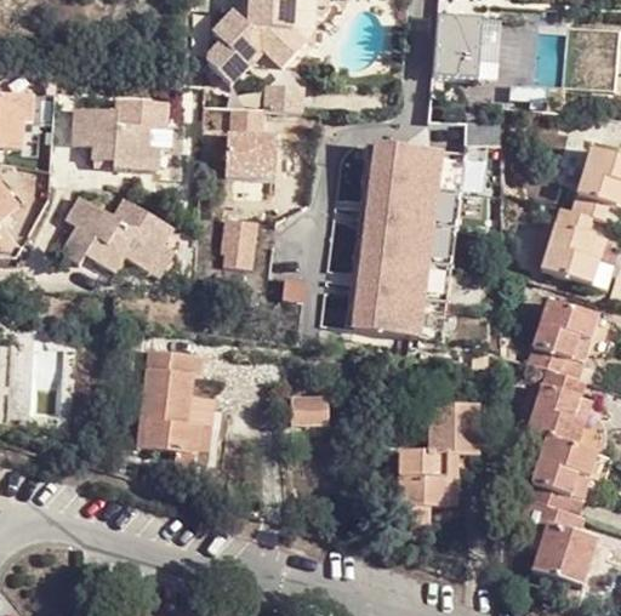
[(240,21),(232,13),(211,35),(220,44),(243,68),(258,53),(279,73),(302,49),(290,36),(292,17),(325,21),(328,0),(250,0),(250,11),(240,21)]
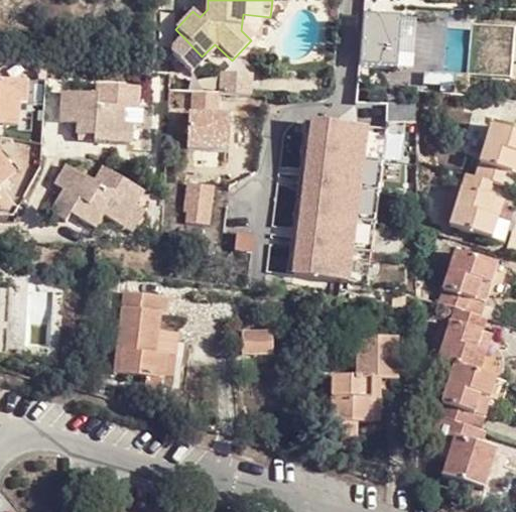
[(204,0),(192,11),(200,17),(208,9),(208,0),(204,0)]
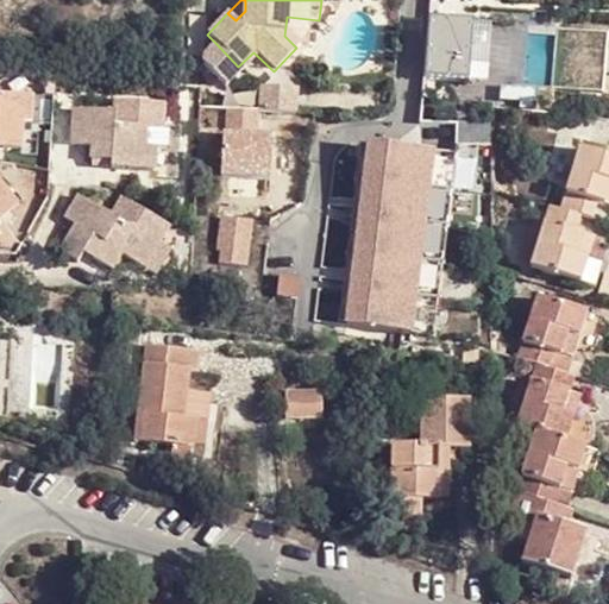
[(435,5),(434,16),(454,18),(454,8),(435,5)]
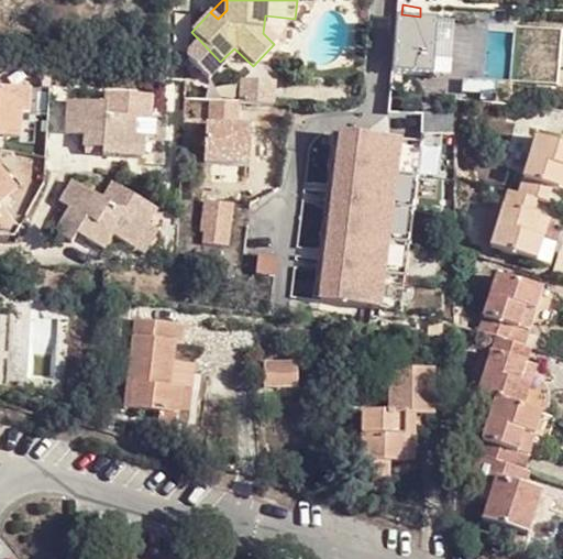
[(401,14),(394,13),(392,66),(428,69),(433,18),(420,17),(401,14)]
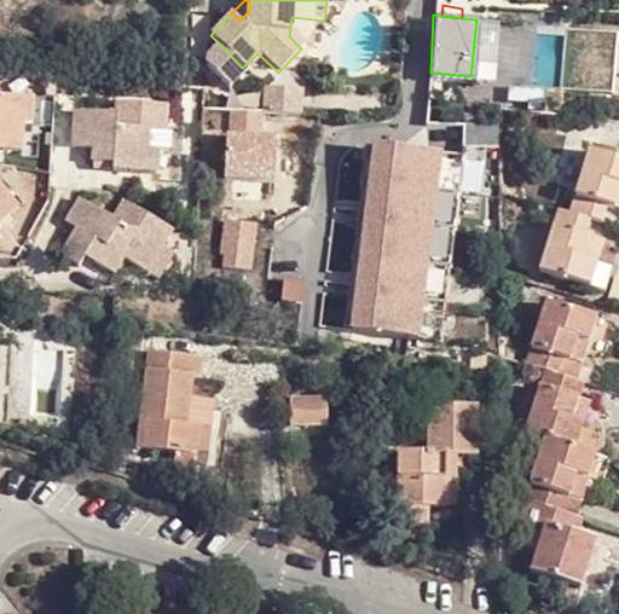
[(617,32),(565,27),(560,71),(582,75),(582,85),(611,88),(617,32)]
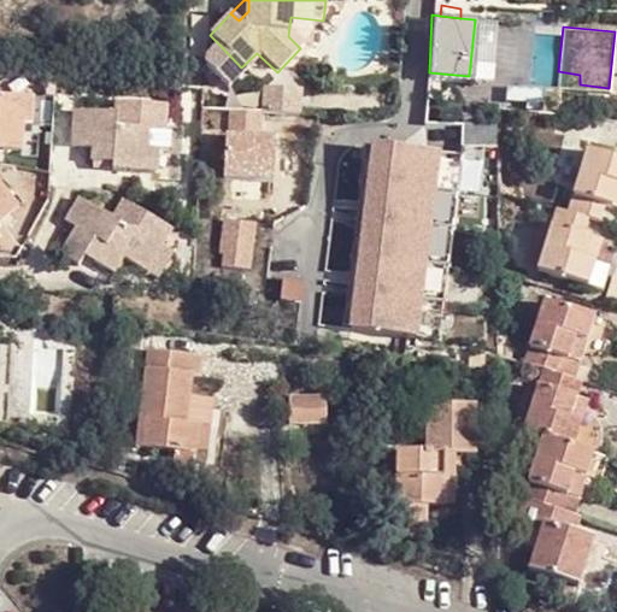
[(241,68),(218,43),(205,57),(203,65),(225,87),(244,70),(241,68)]
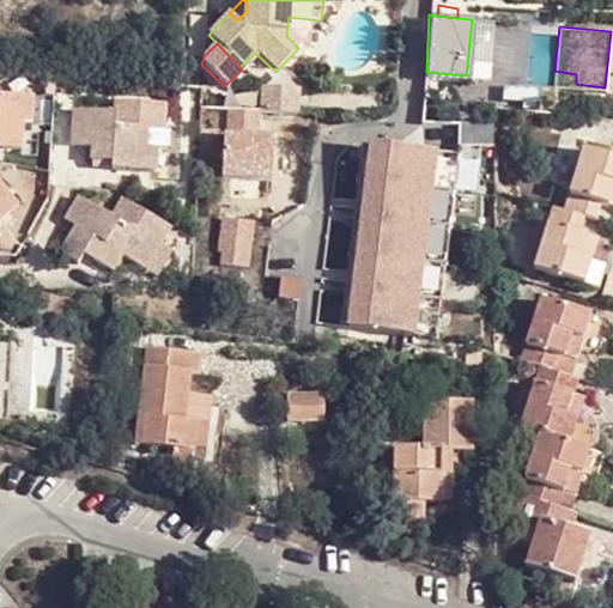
[(553,81),(576,84),(576,74),(554,71),(553,81)]
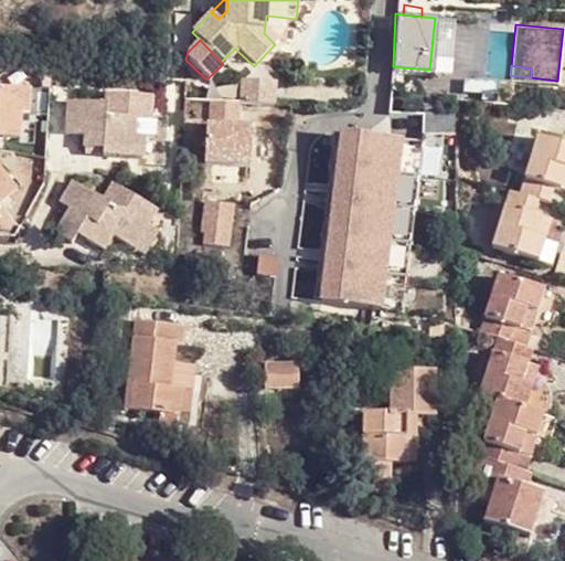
[(242,76),(241,98),(274,101),(275,77),(242,76)]
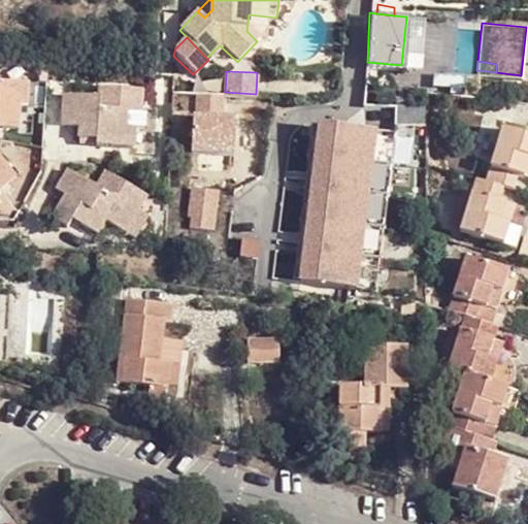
[(19,106),(21,83),(0,79),(0,125),(17,127),(19,106)]
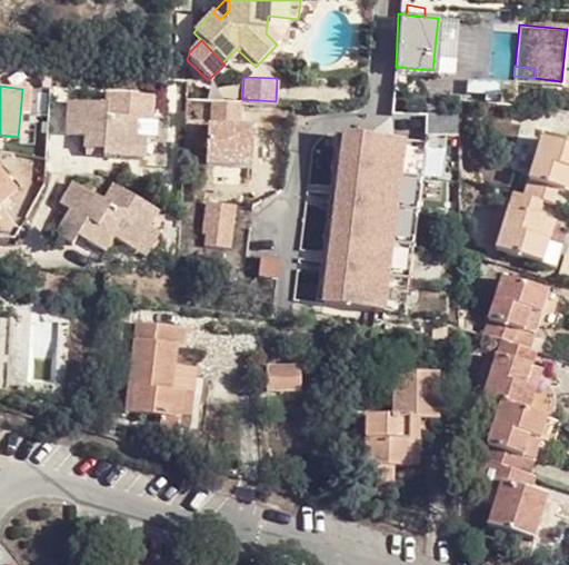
[(31,89),(22,89),(20,115),(30,115),(31,89)]
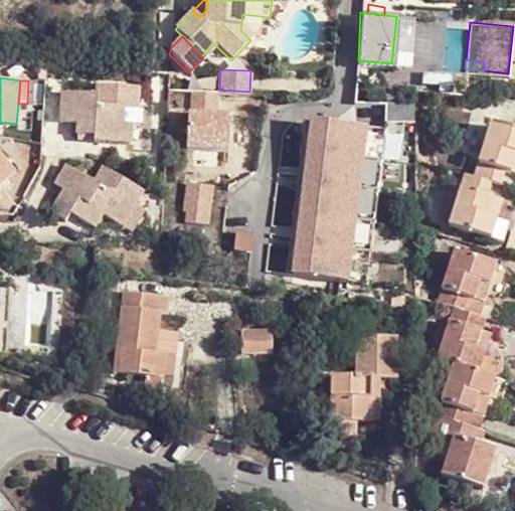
[(77,81),(76,90),(98,92),(99,83),(77,81)]
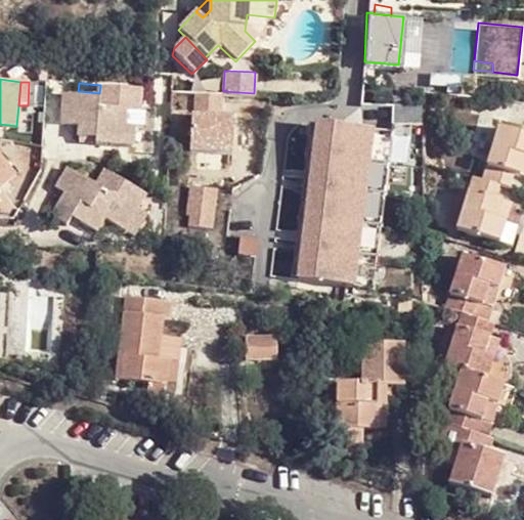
[(99,93),(78,91),(64,91),(62,122),(80,123),(79,135),(98,137),(98,143),(133,146),(135,126),(128,126),(129,110),(142,111),(143,87),(100,85),(99,93)]
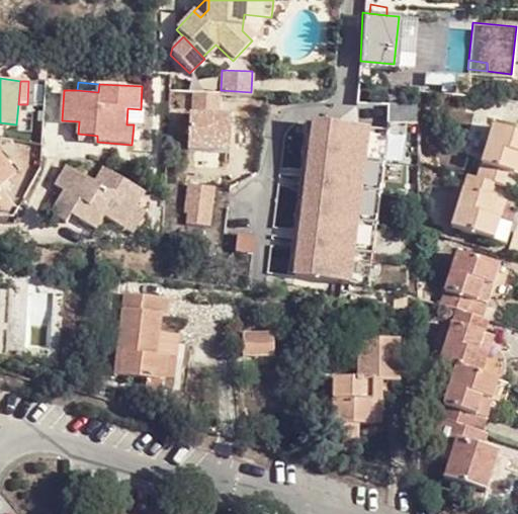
[(220,90),(192,89),(191,106),(219,108),(220,90)]
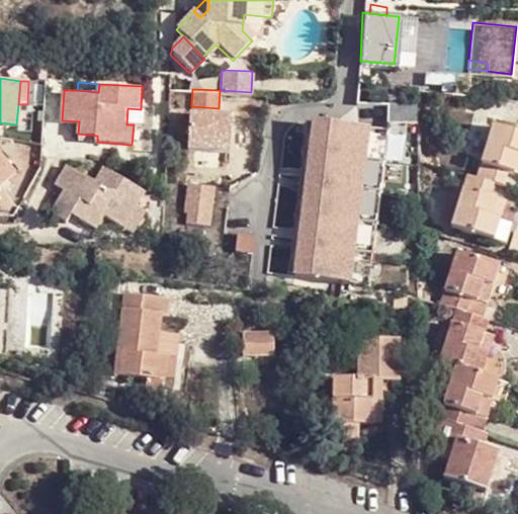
[(134,124),(132,145),(146,145),(149,110),(141,109),(127,108),(126,124),(134,124)]
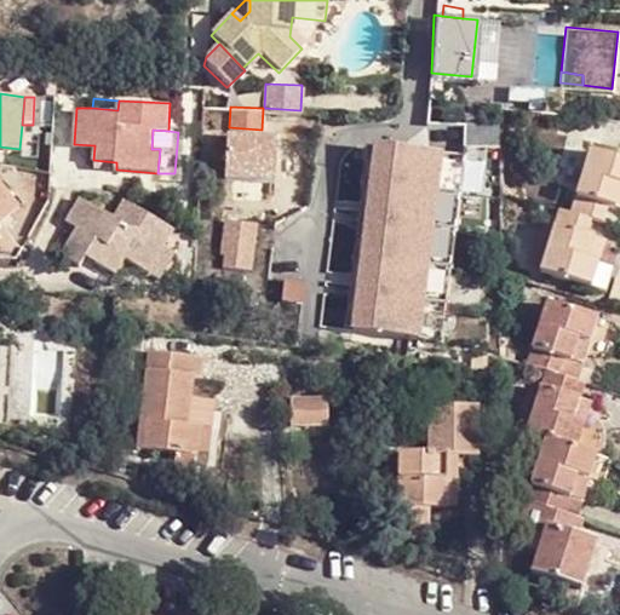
[(257,138),(224,137),(222,167),(254,170),(257,138)]
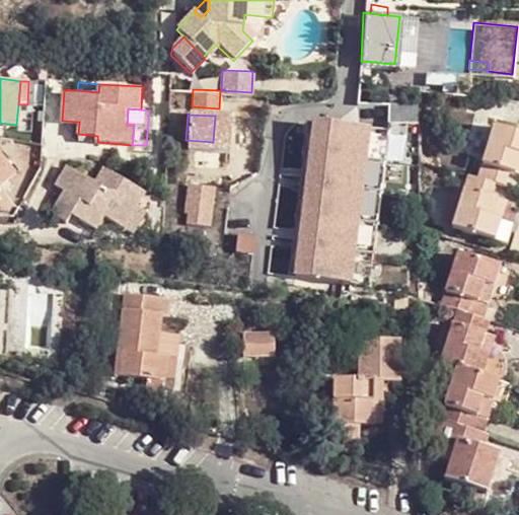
[(311,133),(326,121),(306,119),(290,273),(310,276),(298,260),(311,133)]
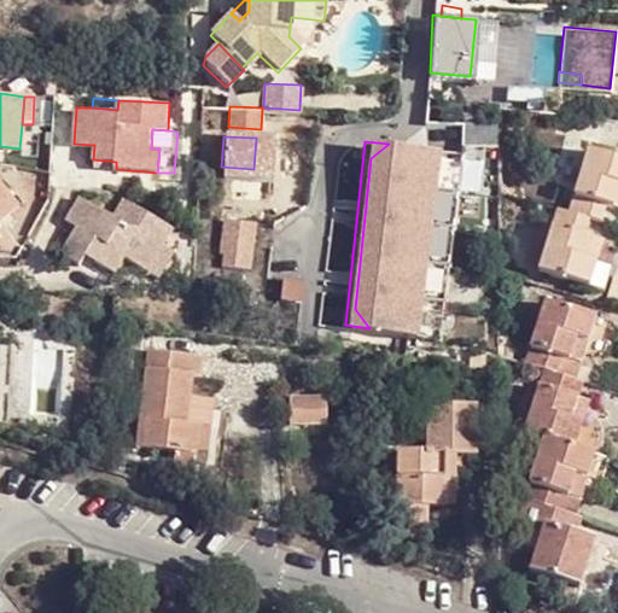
[(616,170),(617,170),(617,152),(586,141),(566,203),(553,198),(534,263),(579,278),(587,258),(576,255),(584,227),(577,225),(582,208),(595,212),(601,194),(607,197),(616,170)]
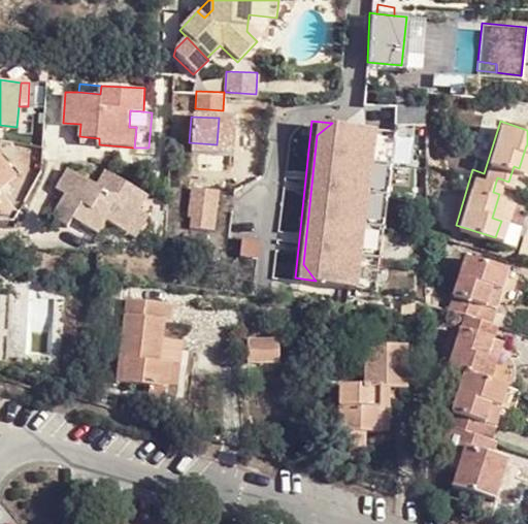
[(374,127),(332,123),(317,135),(303,264),(316,281),(358,285),(374,127)]
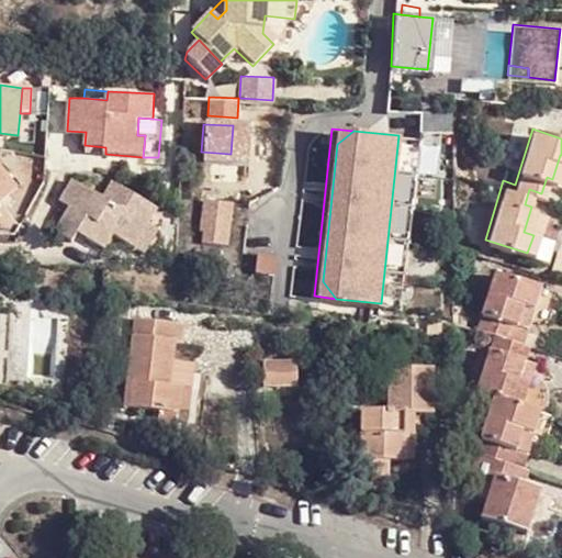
[(420,138),(398,135),(381,303),(402,305),(420,138)]
